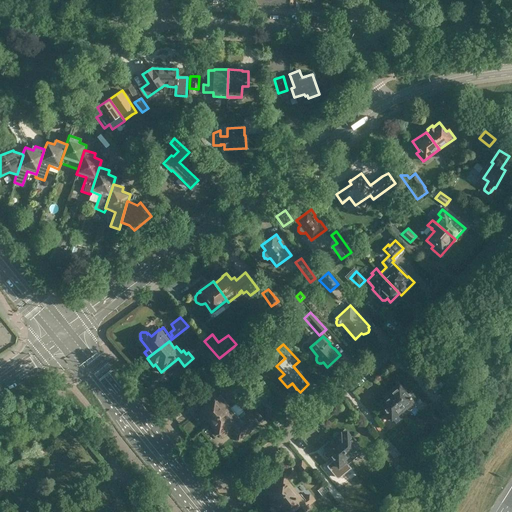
[(234,346),(219,358),(227,368),(242,356),(234,346)]
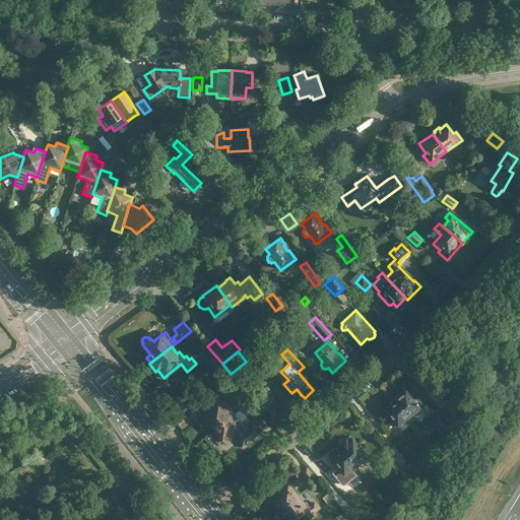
[(189,407),(192,410),(201,404),(198,400),(201,398),(194,388),(187,393),(194,403),(189,407)]
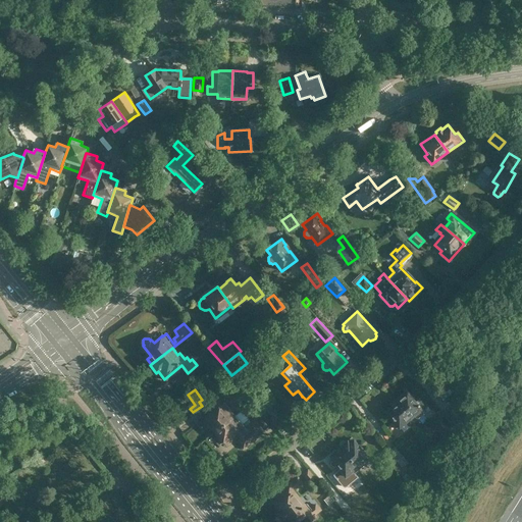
[(396,401),(411,419),(415,416),(416,418),(419,418),(423,415),(423,412),(421,410),(425,407),(419,400),(415,402),(412,398),(413,397),(409,392),(407,393),(396,401)]
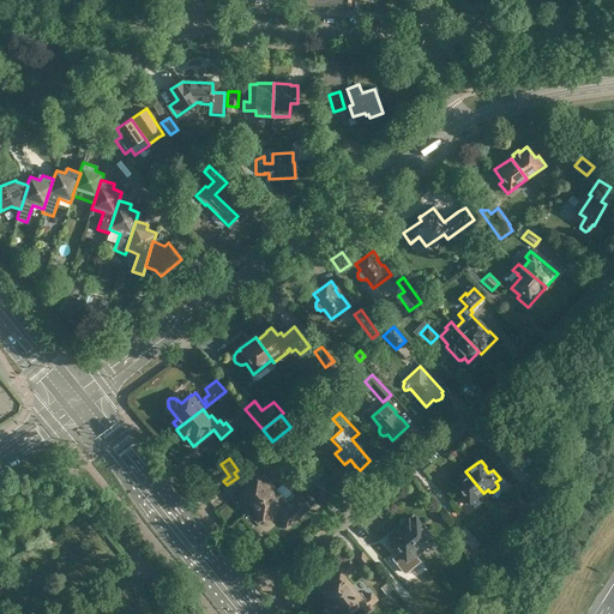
[(253,506),(276,488),(270,481),(271,481),(265,473),(264,475),(254,464),(244,473),(252,483),(236,495),(242,503),(247,499),(253,506)]
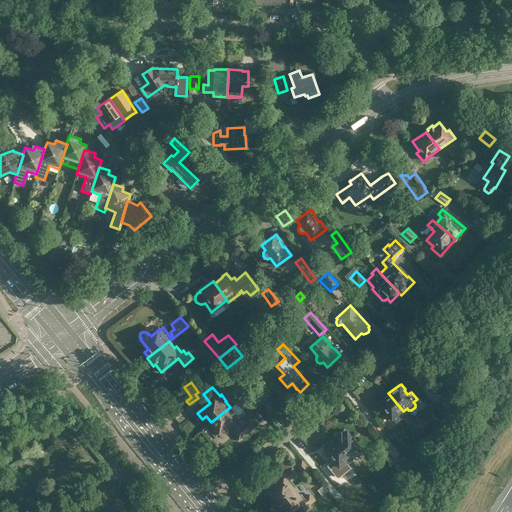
[(392,420),(403,411),(388,393),(388,394),(384,398),(385,399),(379,404),(386,413),(385,414),(389,420),(391,418),(392,420)]
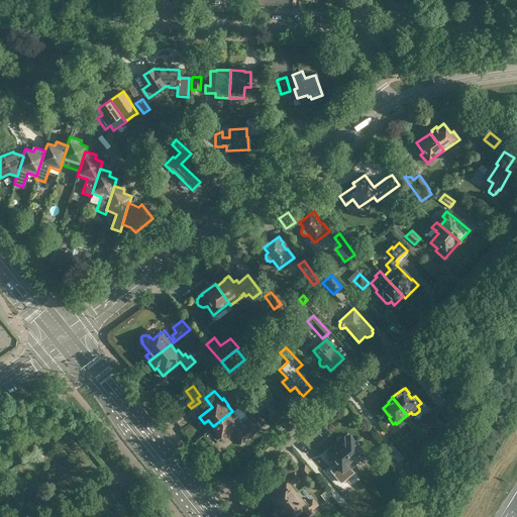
[(453,415),(445,405),(439,410),(447,420),(453,415)]
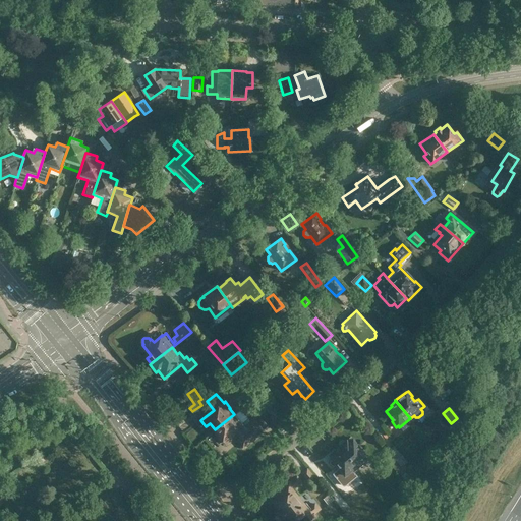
[(234,414),(215,429),(225,443),(234,436),(238,441),(237,441),(239,444),(240,443),(243,446),(268,425),(258,415),(245,427),(244,425),(249,420),(240,410),(234,414)]
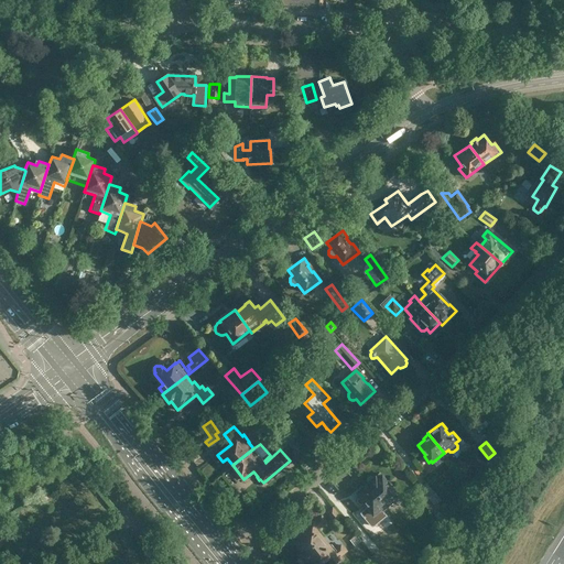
[(369,485),(388,508),(394,501),(397,505),(402,500),(382,475),(377,479),(376,477),(375,477),(373,476),(372,476),(371,476),(370,476),(369,477),(368,478),(368,479),(368,480),(368,481),(369,483),(368,484),(369,485)]
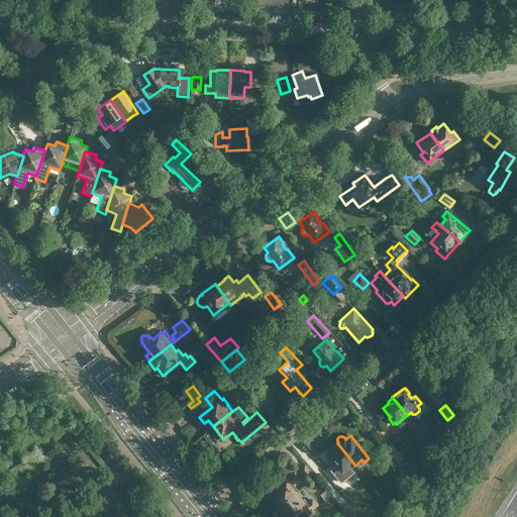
[(385,446),(399,462),(405,457),(391,441),(385,446)]
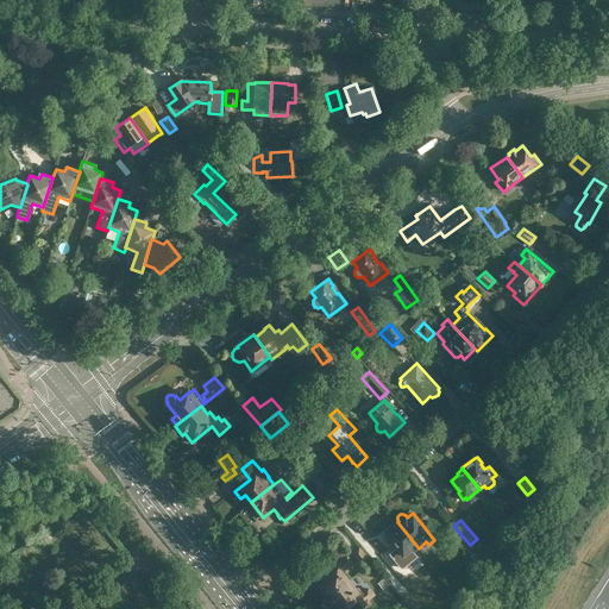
[(422,552),(419,548),(399,523),(384,535),(387,538),(387,540),(387,542),(389,544),(390,545),(393,545),(403,558),(413,551),(418,557),(422,552)]
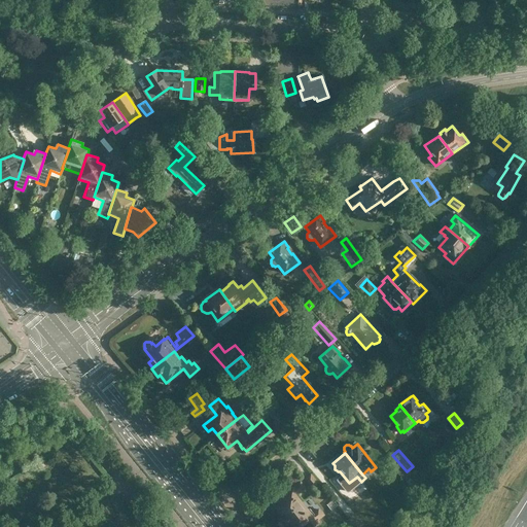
[(411,477),(407,471),(392,455),(387,459),(395,469),(405,481),(411,477)]
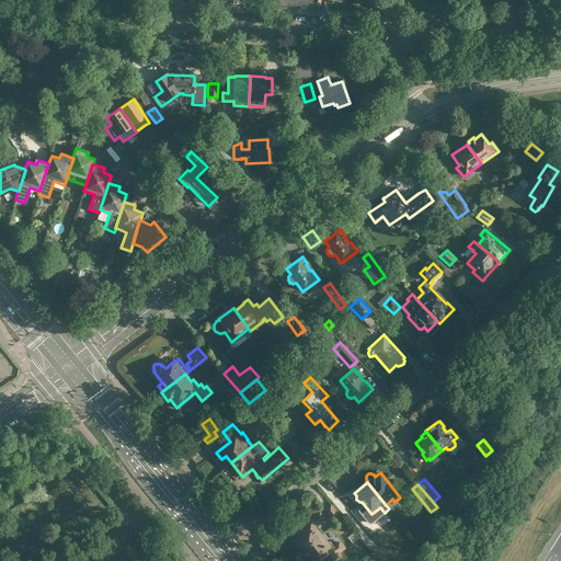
[(331,504),(325,510),(333,518),(339,514),(331,504)]
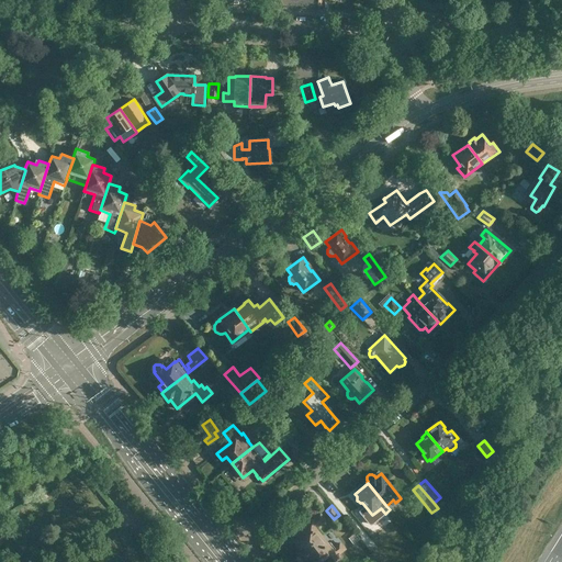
[(438,509),(434,513),(439,519),(444,516),(438,509)]
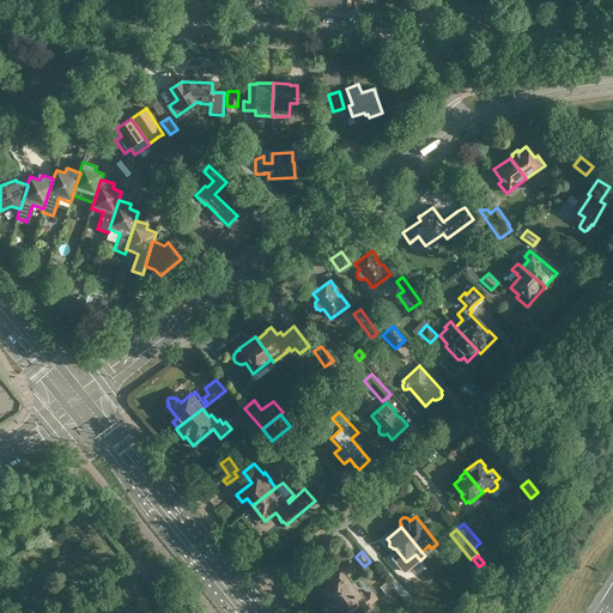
[(331,601),(351,584),(354,582),(347,574),(356,566),(350,560),(344,565),(319,584),(331,601)]
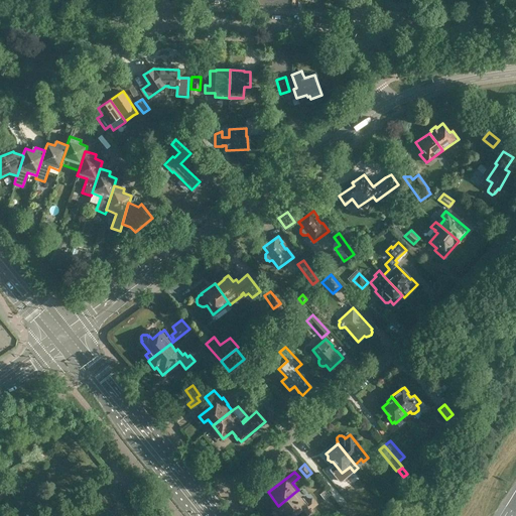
[(295,492),(278,506),(276,508),(281,514),(279,515),(291,515),(297,511),(301,515),(305,515),(312,511),(310,509),(316,504),(312,499),(307,503),(303,498),(301,499),(295,492)]
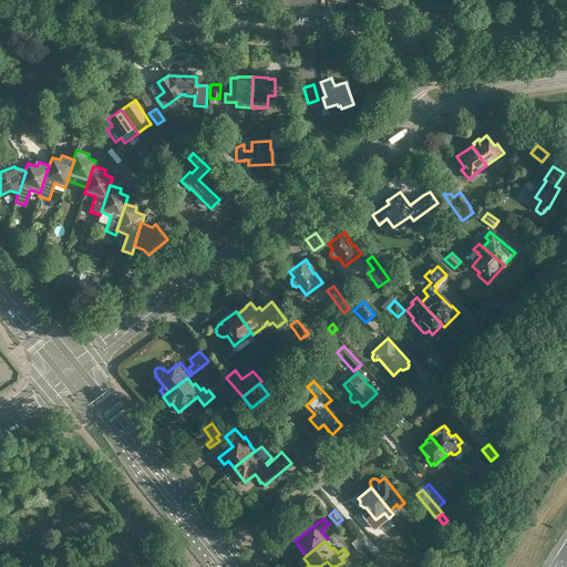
[(382,566),(384,566),(394,559),(385,549),(375,558),(382,566)]
